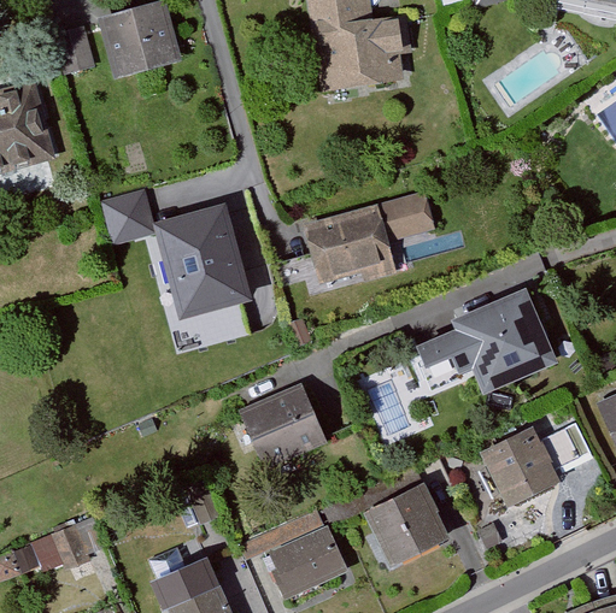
[(162,0),(98,18),(113,77),(182,58),(165,0),(162,0)]
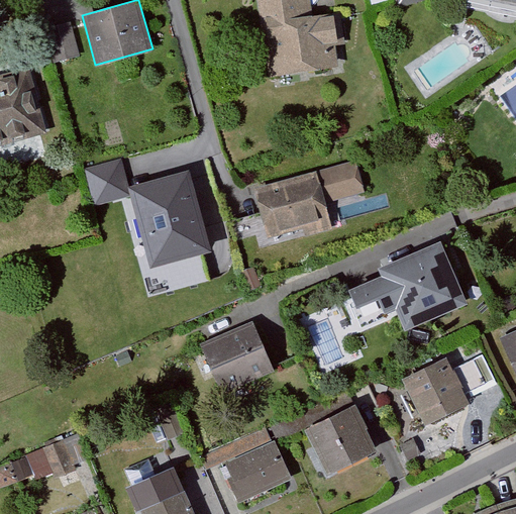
[(260,0),(272,75),(342,64),(334,7),(309,11),(307,0),(260,0)]
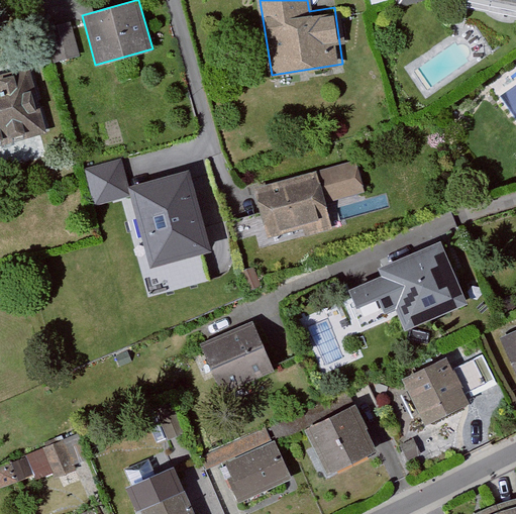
[(429,0),(395,0),(399,10),(429,0)]
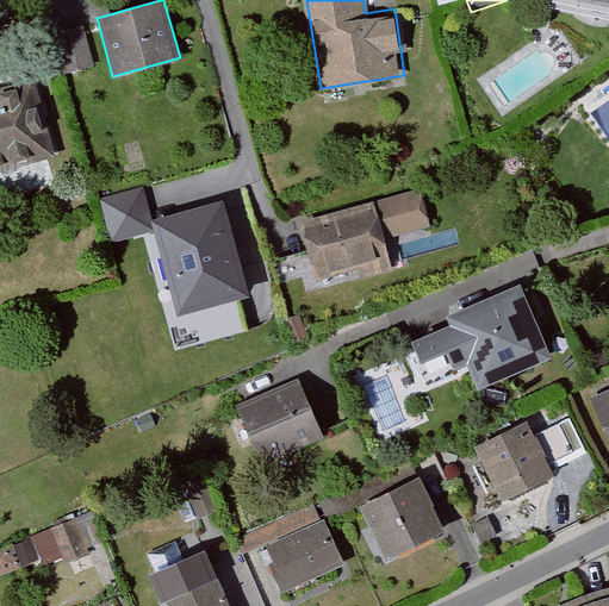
[(548,0),(548,2),(608,14),(608,0),(548,0)]
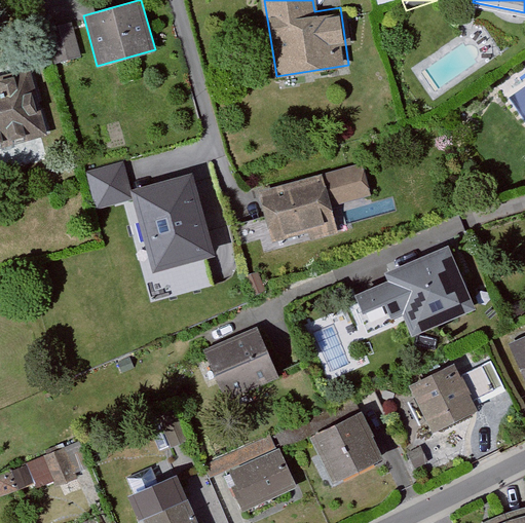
[(43,29),(52,62),(80,54),(70,22),(43,29)]
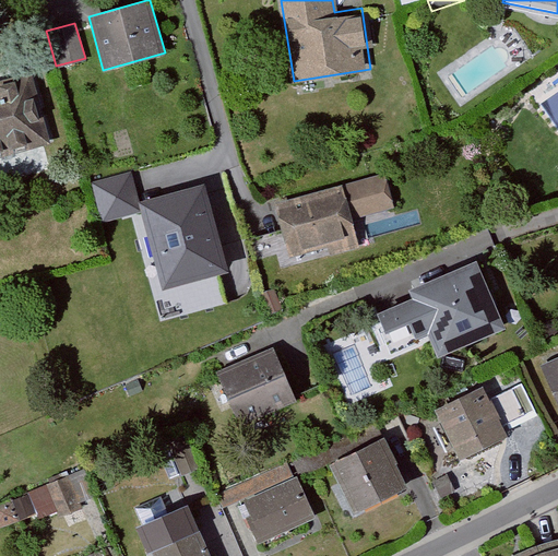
[(31,73),(0,81),(0,154),(49,142),(31,73)]
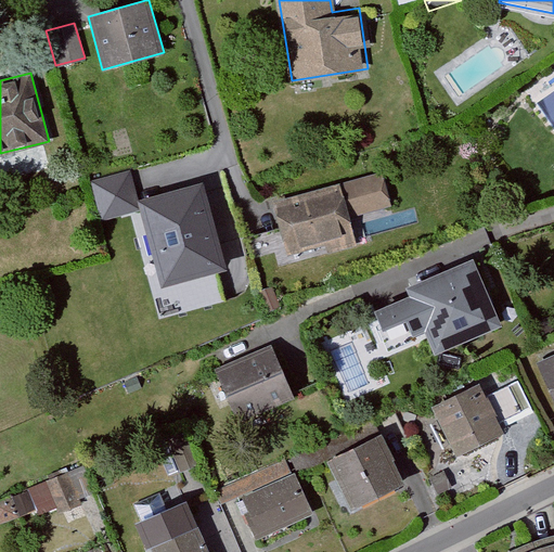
[(89,180),(99,218),(140,208),(138,201),(130,169),(89,180)]
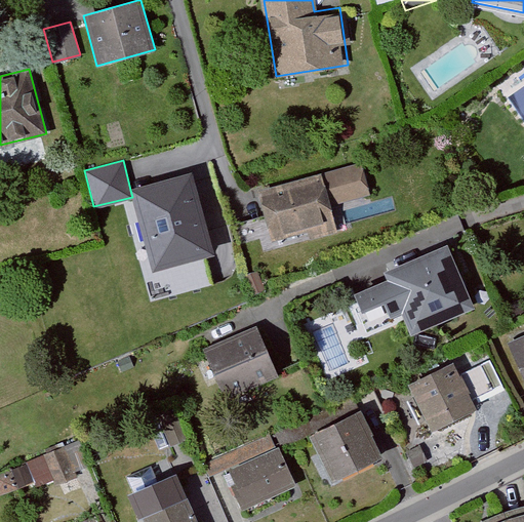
[(132,197),(153,272),(212,255),(190,173),(130,190),(132,197)]
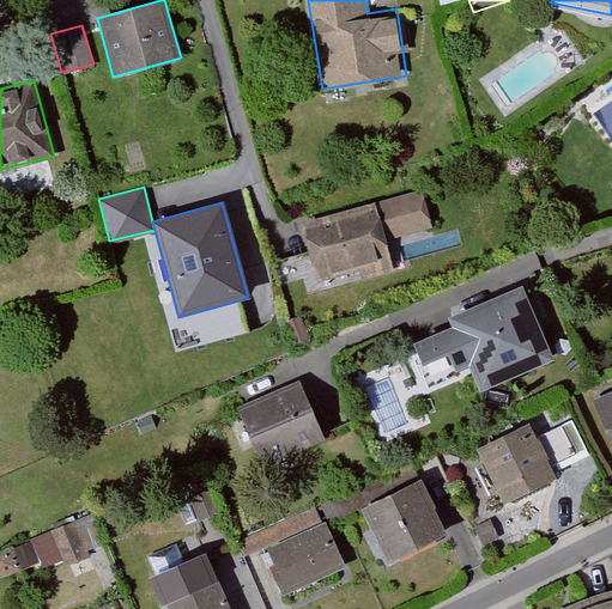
[(380,207),(303,225),(320,297),(397,279),(380,207)]
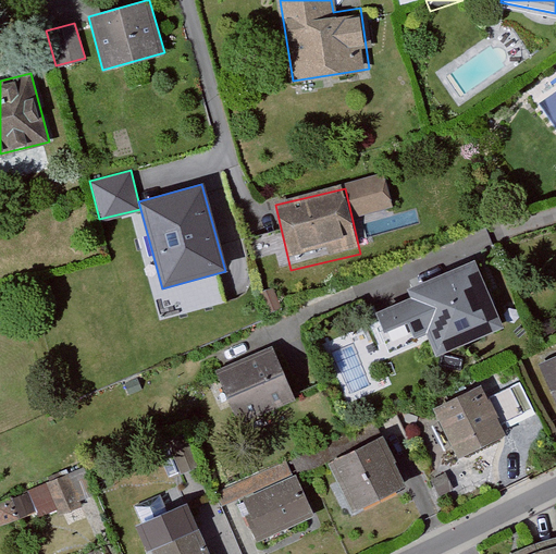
[(474,260),(406,288),(410,297),(374,312),(383,333),(406,323),(412,337),(425,332),(434,356),(503,328),(474,260)]
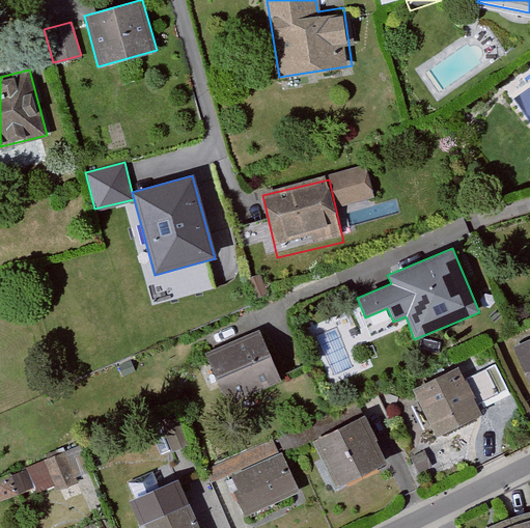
[(272,331),(208,354),(229,410),(293,387),(272,331)]
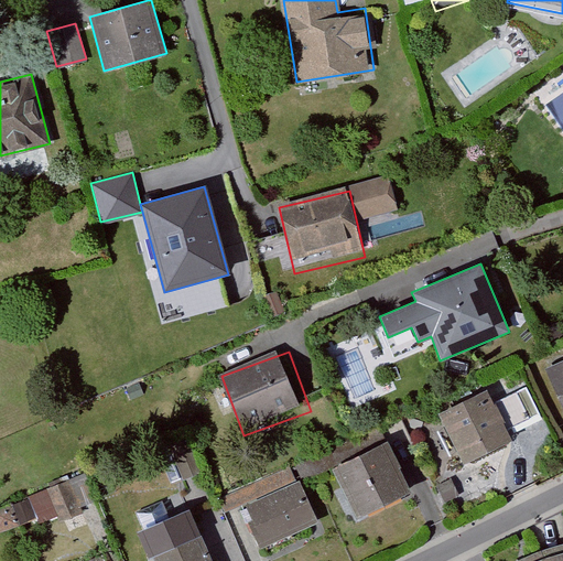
[(562,363),(550,369),(562,399),(562,363)]
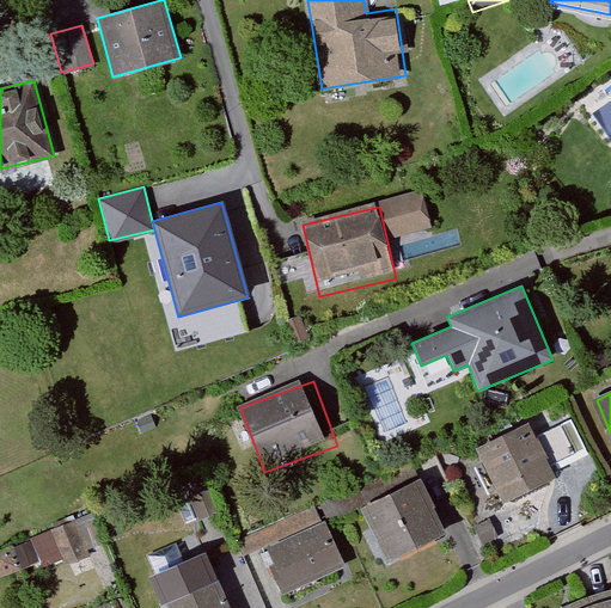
[(530,428),(481,452),(503,499),(553,476),(530,428)]
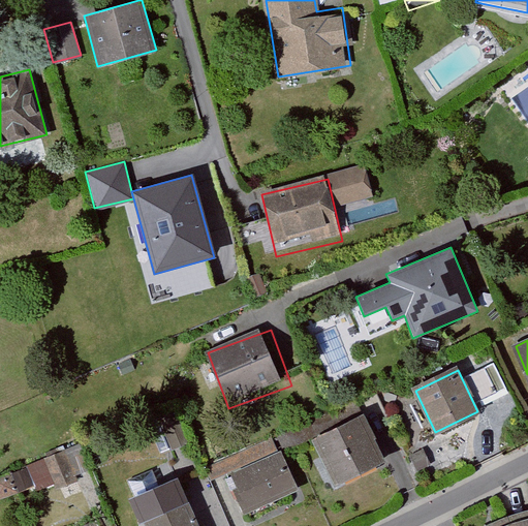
[(155,415),(169,449),(190,440),(177,406),(155,415)]
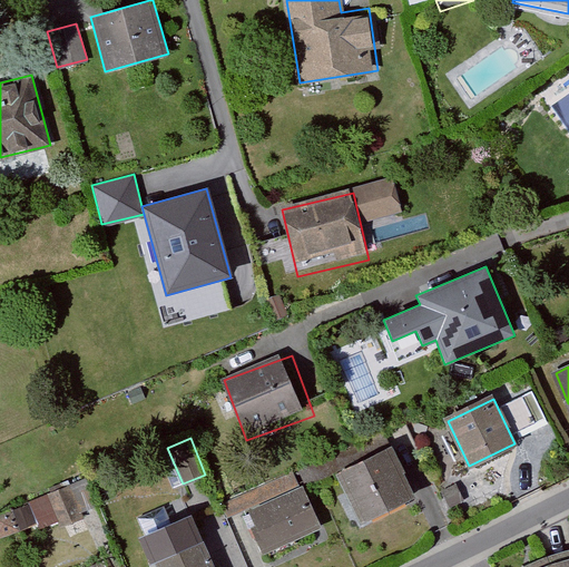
[(389,448),(336,471),(359,522),(412,499),(389,448)]
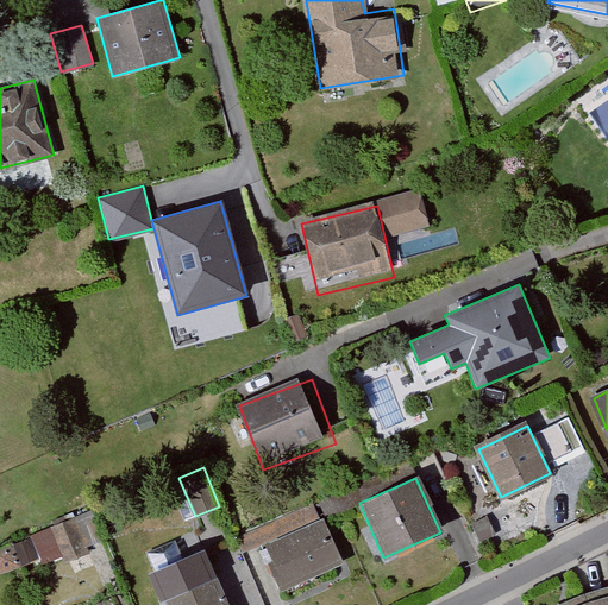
[(30,531),(42,562),(101,541),(91,509),(30,531)]
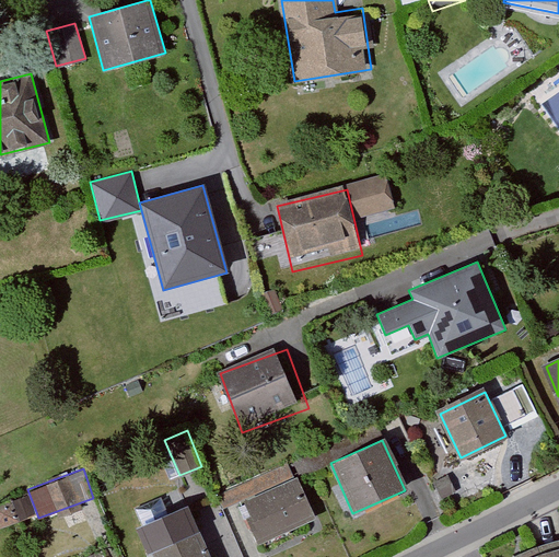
[(446,474),(434,480),(442,495),(454,488),(446,474)]
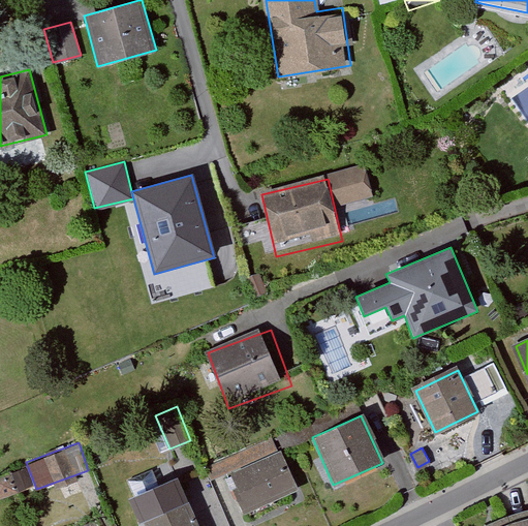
[(280,449),(226,472),(245,514),(299,490),(280,449)]
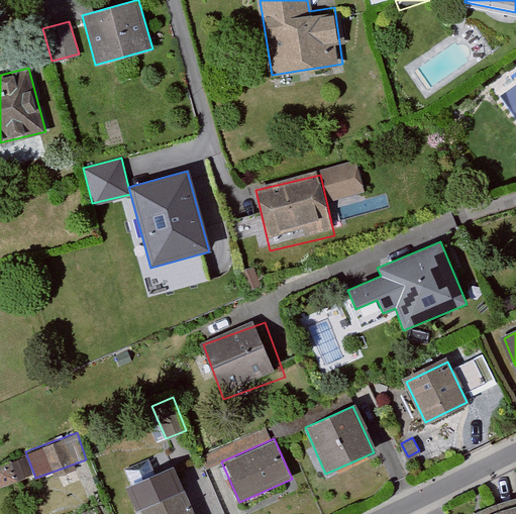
[(16,479),(30,476),(26,454),(12,457),(16,479)]
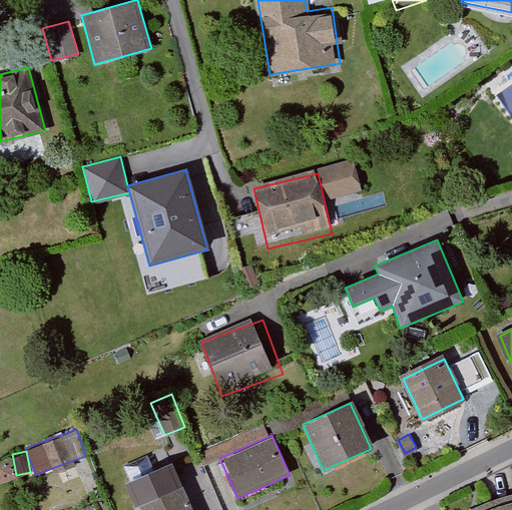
[(192,509),(175,467),(128,487),(137,509),(192,509)]
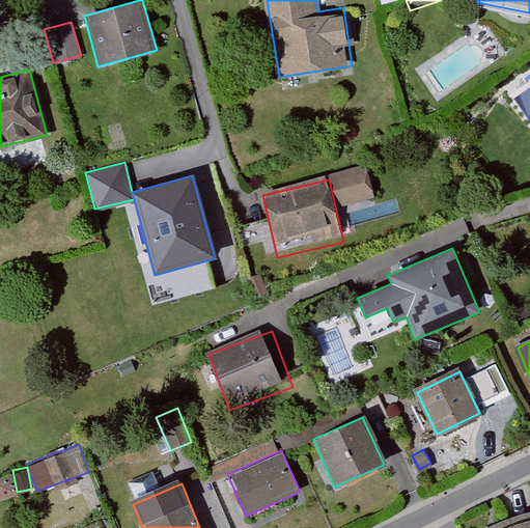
[(529,527),(529,510),(486,527),(529,527)]
